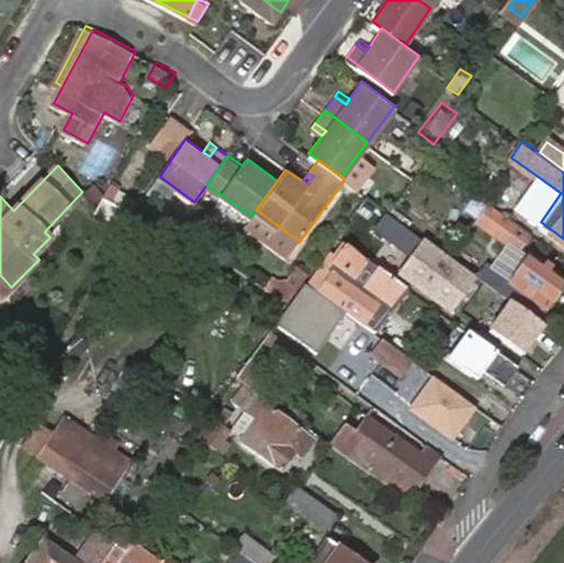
[(561,193),(541,178),(520,207),(541,222),(561,193)]
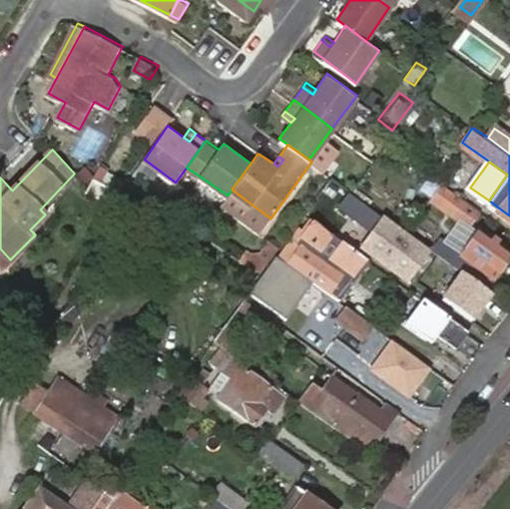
[(477,207),(455,192),(443,207),(466,223),(477,207)]
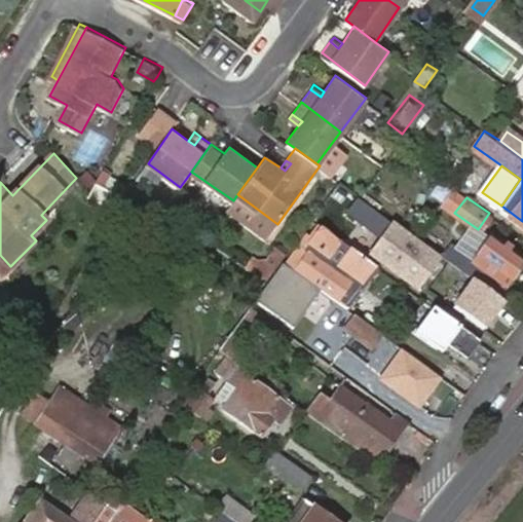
[(371,252),(415,284),(437,254),(359,199),(351,211),(383,233),(371,252)]
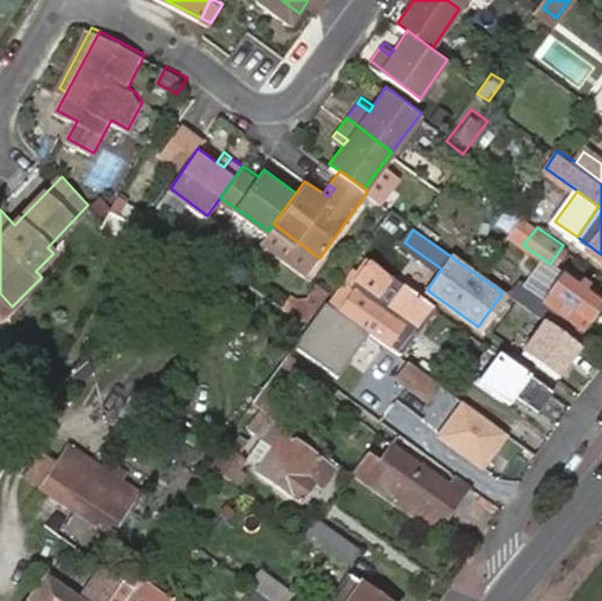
[(425,276),(393,253),(386,266),(416,289),(425,276)]
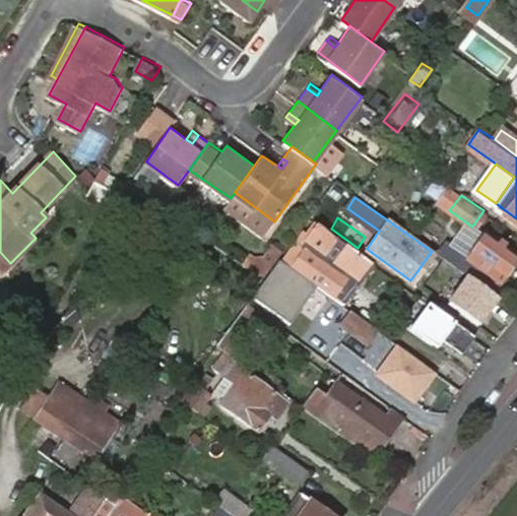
[(295,267),(332,295),(349,268),(361,277),(372,262),(318,223),(302,246),(307,250),(295,267)]
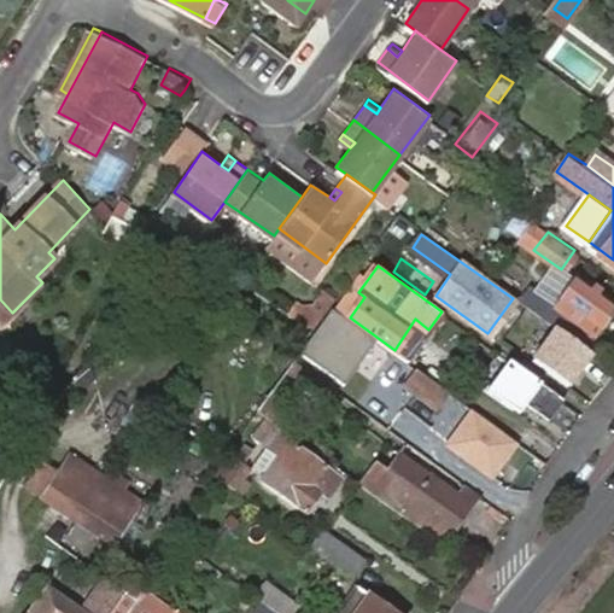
[(557,326),(563,330),(574,315),(594,330),(613,302),(613,295),(578,270),(556,303),(527,282),(518,296),(557,326)]
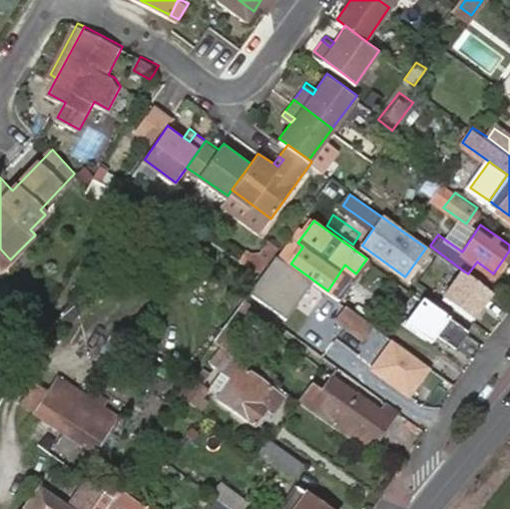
[(286,261),(291,264),(303,246),(298,242),(286,261)]
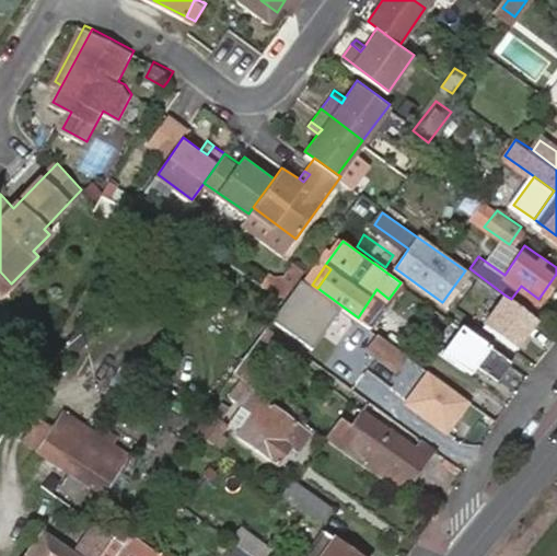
[(0,290),(2,292),(11,284),(0,271),(0,290)]
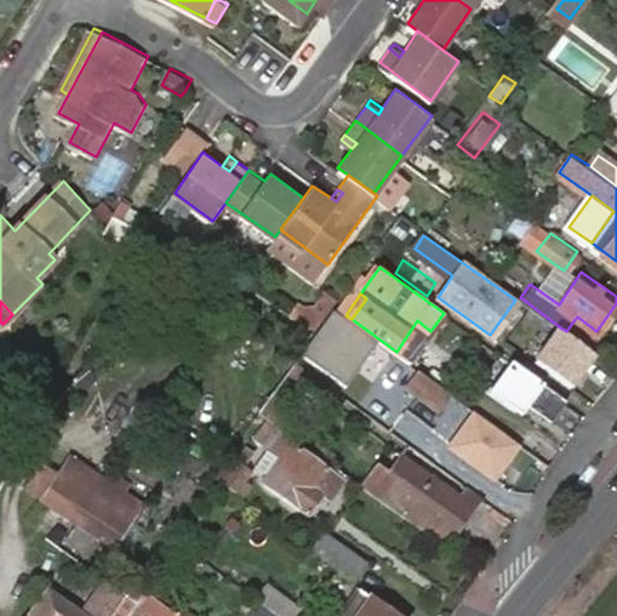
[(396,352),(410,360),(430,331),(417,320),(396,352)]
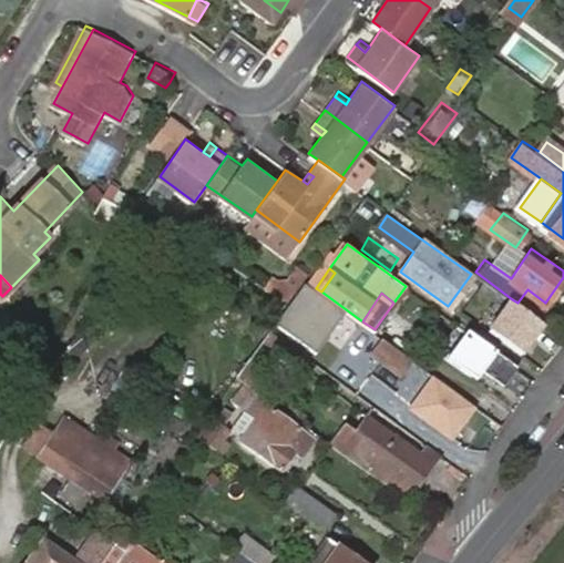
[(518,303),(512,299),(491,328),(527,355),(549,326),(518,303)]
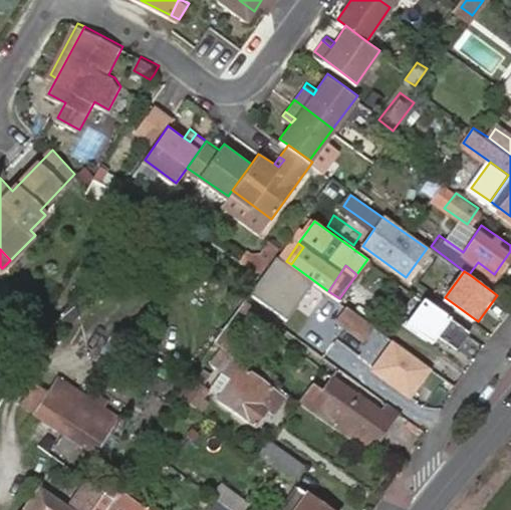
[(468,329),(425,298),(407,323),(433,341),(439,332),(457,345),(468,329)]
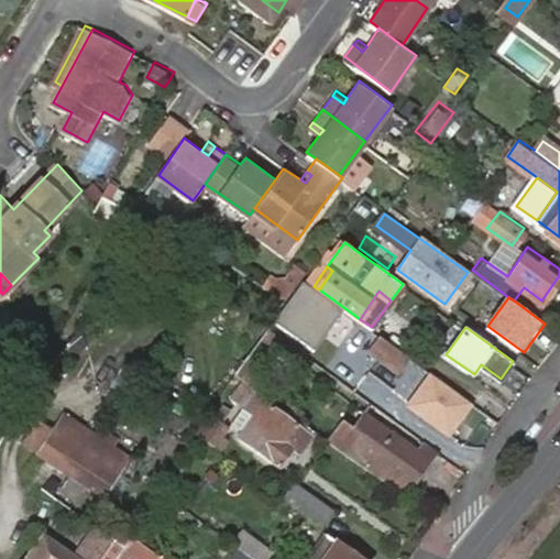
[(286,340),(267,328),(235,372),(244,379),(253,384),(286,340)]
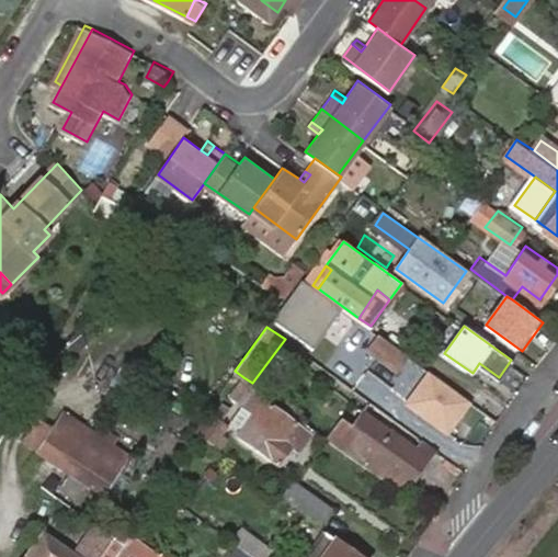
[(399,367),(408,353),(380,333),(371,347),(399,367)]
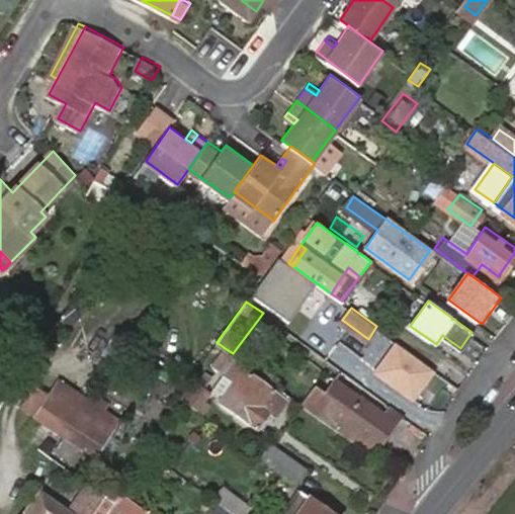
[(353,355),(343,369),(388,402),(413,366),(388,347),(372,368),(353,355)]
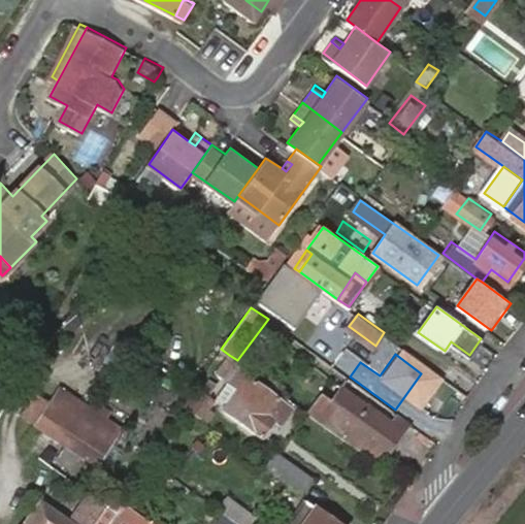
[(280,425),(296,403),(237,360),(229,355),(218,369),(239,385),(223,410),(262,436),(272,420),(280,425)]
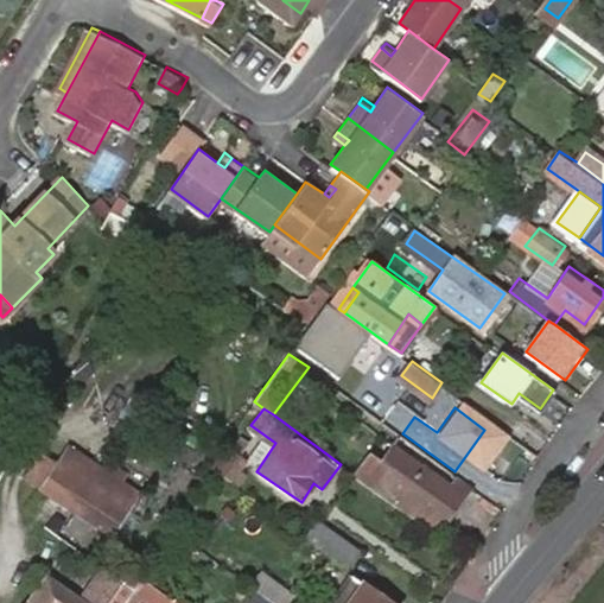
[(25,469),(78,507),(107,470),(110,463),(107,461),(102,467),(69,442),(59,456),(43,444),(25,469)]
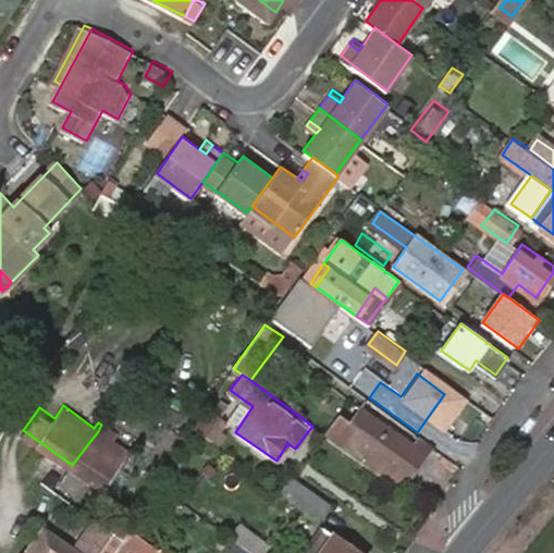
[(194,426),(217,443),(224,433),(218,427),(223,421),(207,408),(194,426)]
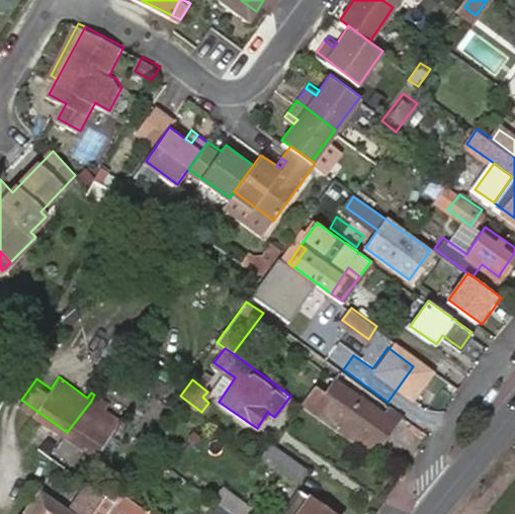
[(306,406),(364,447),(370,439),(379,446),(403,412),(388,402),(382,410),(339,379),(328,396),(318,389),(306,406)]
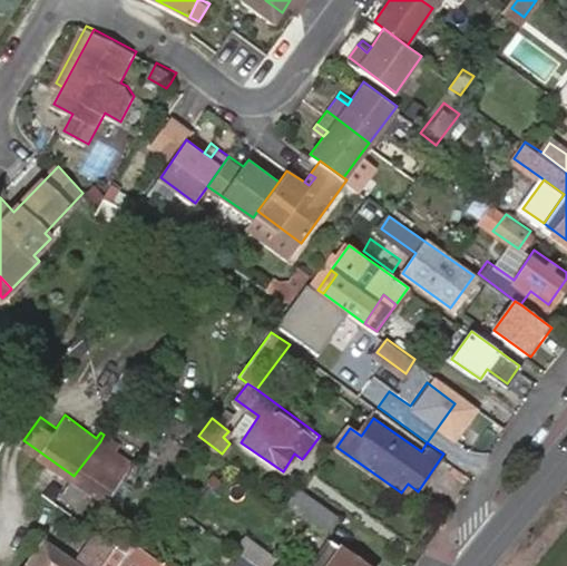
[(100,441),(74,476),(105,499),(130,464),(111,450),(116,445),(104,435),(100,441)]
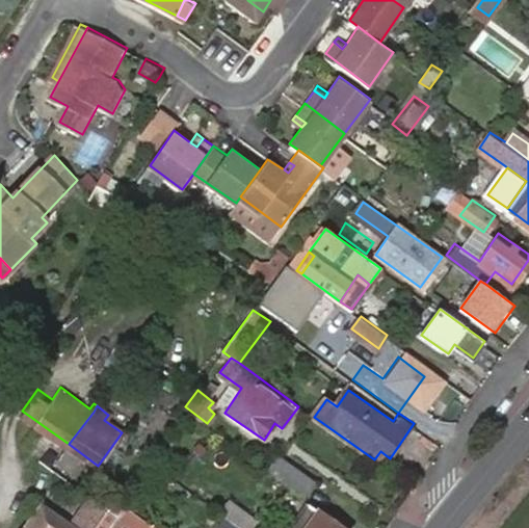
[(374,459),(384,467),(390,458),(380,451),(374,459)]
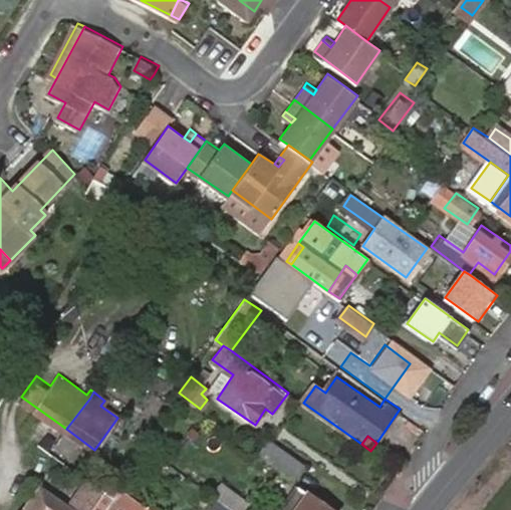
[(258,450),(295,476),(303,464),(267,438),(258,450)]
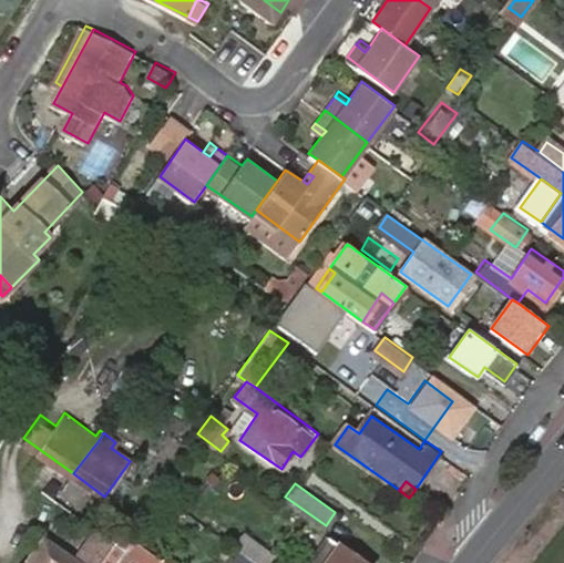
[(99,562),(112,544),(115,541),(98,528),(74,558),(43,534),(22,562),(99,562)]
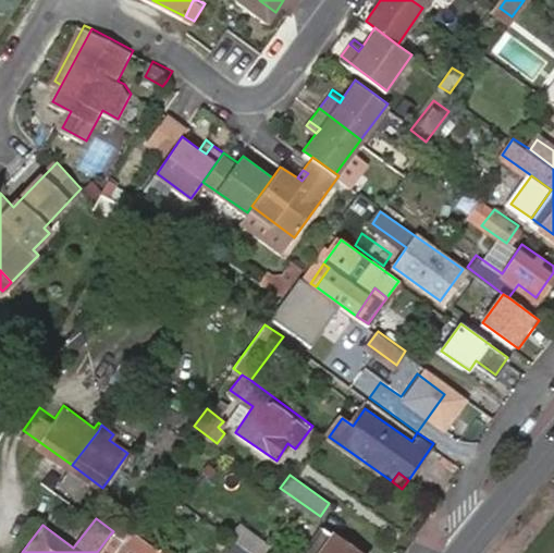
[(110,535),(97,552),(158,552),(126,530),(119,541),(110,535)]
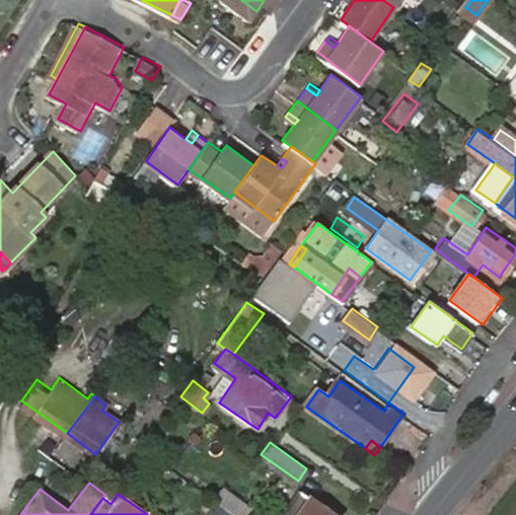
[(335,514),(311,498),(302,509),(292,502),(283,514),(335,514)]
